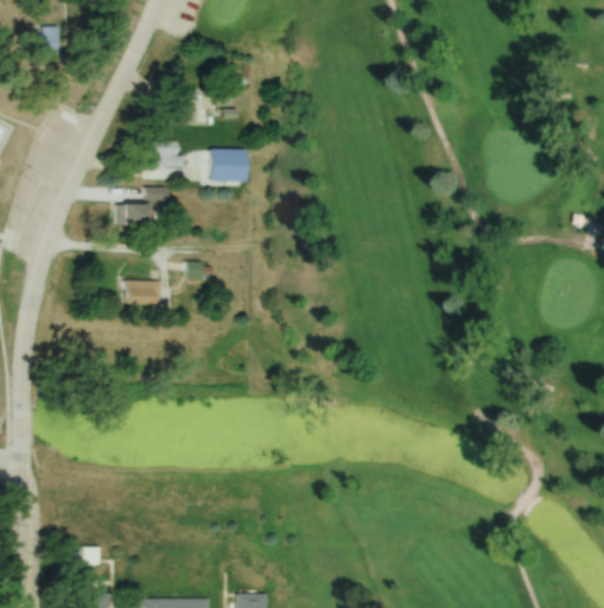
[(196,105),(170,105),(170,126),(196,126),(196,105)]
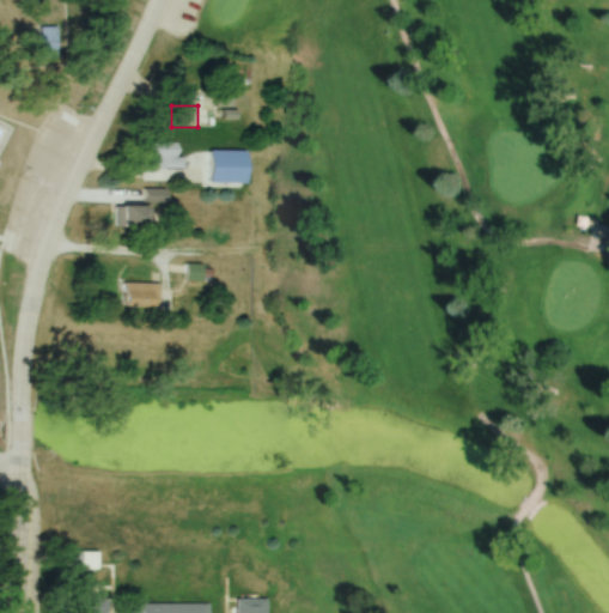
[(151,158),(160,158),(160,169),(186,169),(186,158),(176,158),(176,144),(151,144),(151,158)]
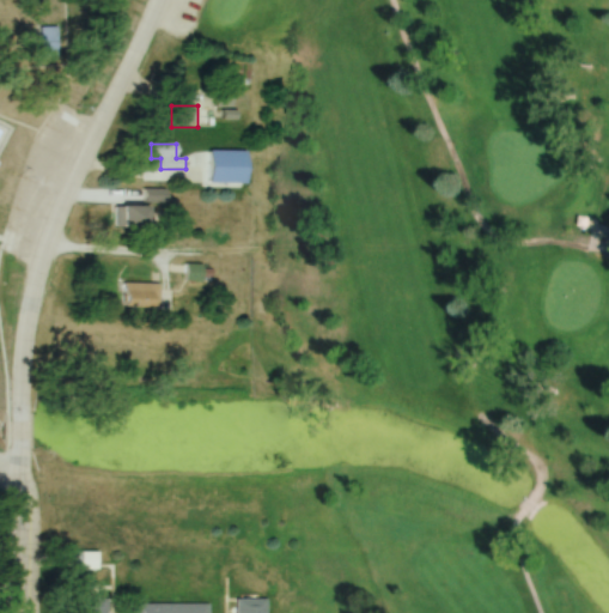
[(150,228),(150,205),(169,204),(169,190),(148,190),(148,206),(121,206),(122,228),(150,228)]
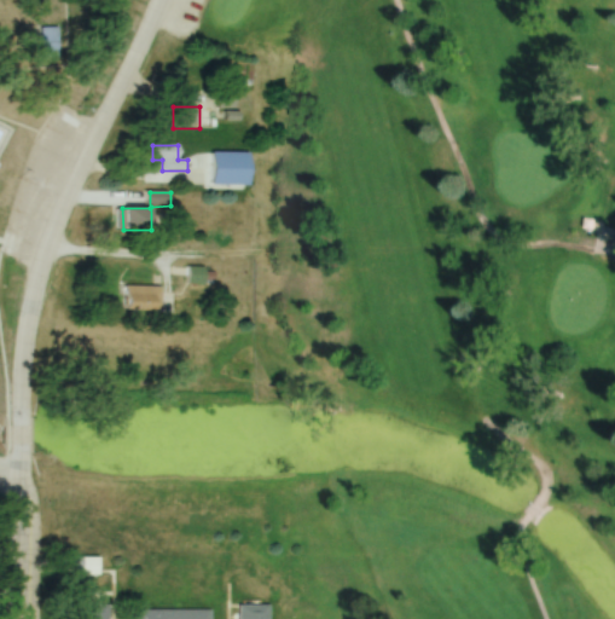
[(191,283),(204,283),(204,268),(191,268),(191,283)]
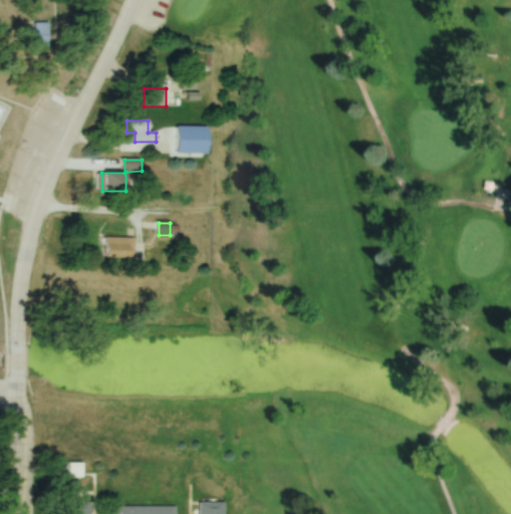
[(104,257),(136,257),(136,237),(104,237),(104,257)]
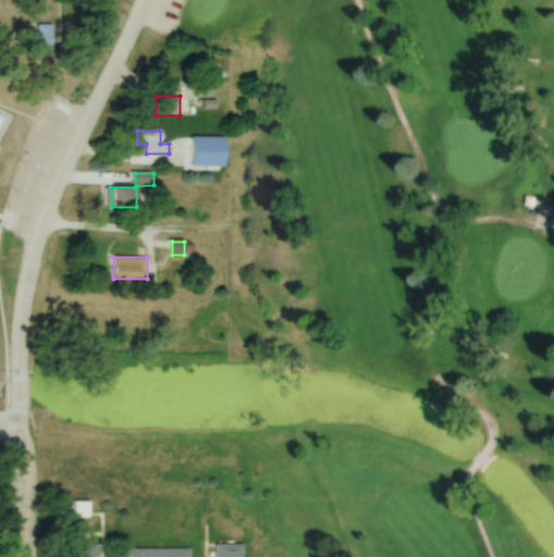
[(101,556),(101,544),(75,544),(74,556),(101,556)]
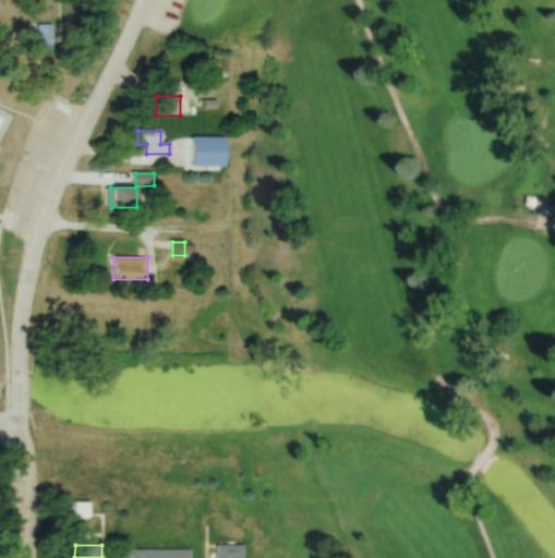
[(217,557),(244,557),(245,546),(218,546),(217,557)]
